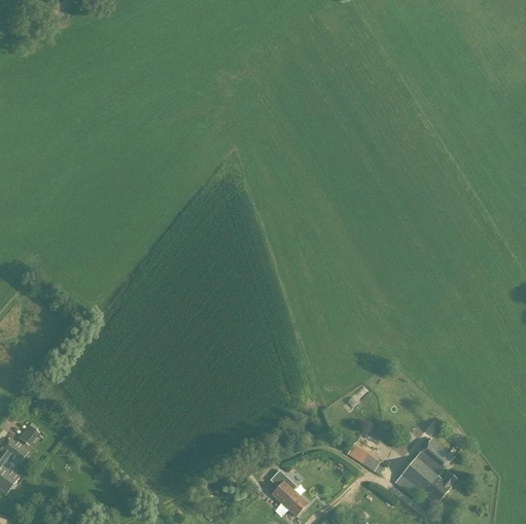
[(22,383),(30,374),(23,367),(14,377),(22,383)]
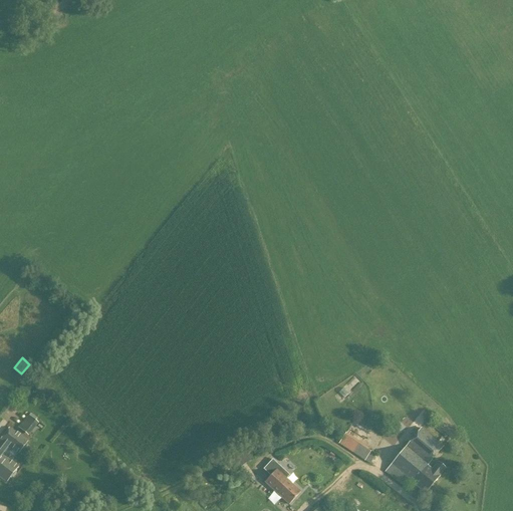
[(17,426),(27,434),(37,421),(27,413),(17,426)]
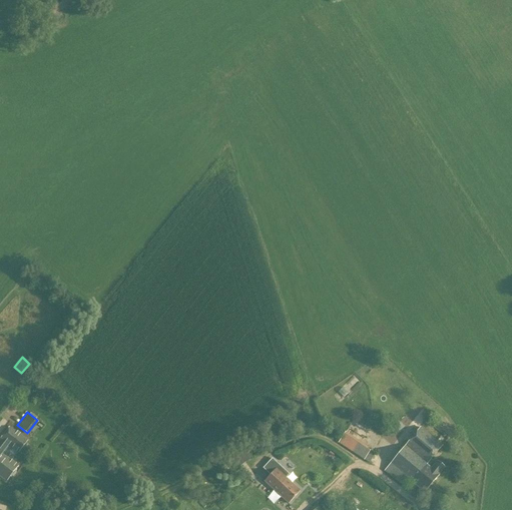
[(354,415),(345,429),(337,441),(368,461),(375,450),(372,448),(382,434),(354,415)]
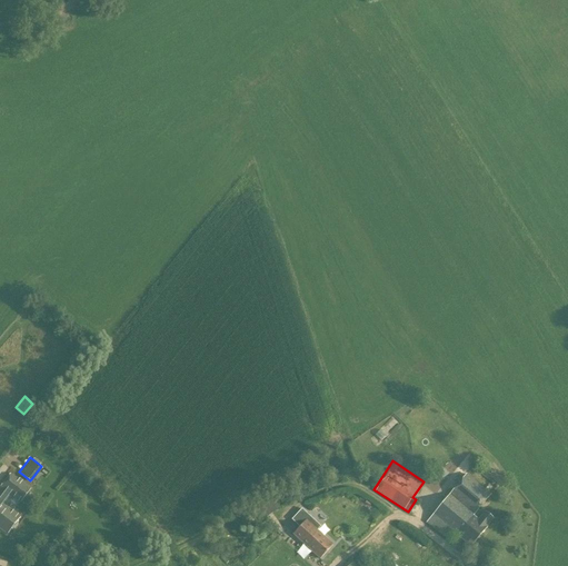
[(482,509),(478,505),(495,484),(471,465),(426,520),(442,534),(442,533),(447,536),(452,530),(469,544),(491,516),(484,509),(482,509)]
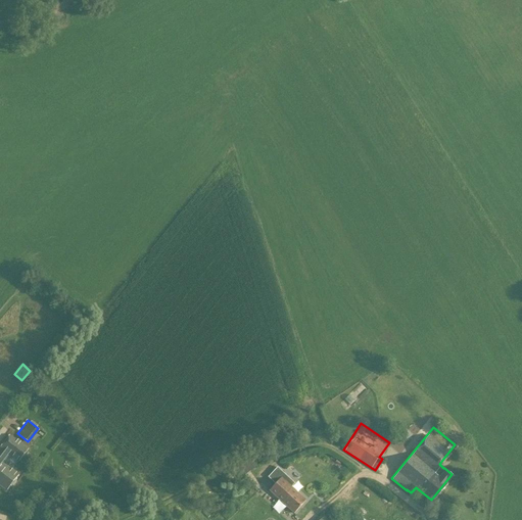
[(17,473),(7,465),(0,460),(0,482),(6,487),(17,473)]
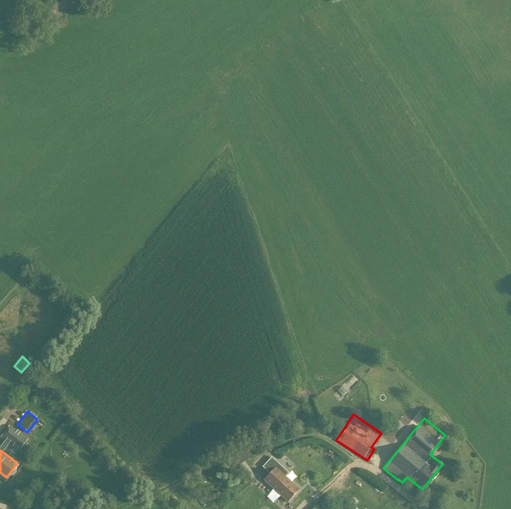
[(298,487),(274,465),(262,478),(286,500),(298,487)]
